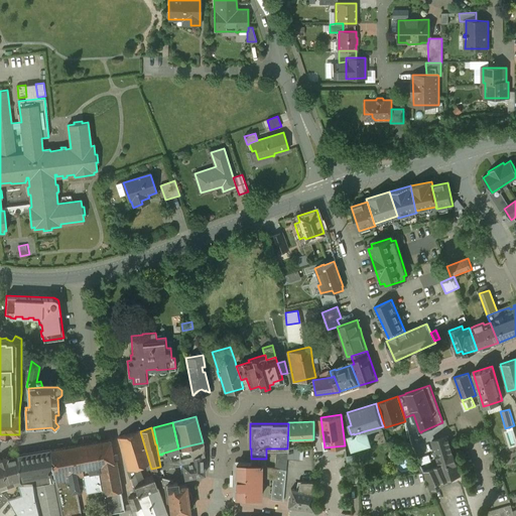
[(367,430),(354,434),(354,433),(351,434),(349,435),(353,448),(371,443),(367,430)]
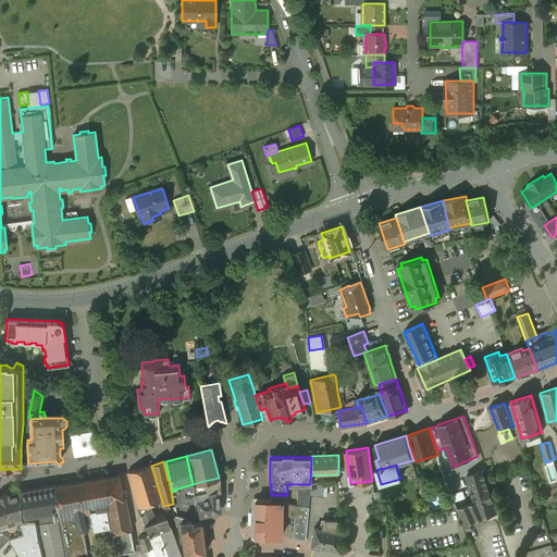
[(150,466),(127,472),(138,508),(149,504),(160,500),(150,466)]
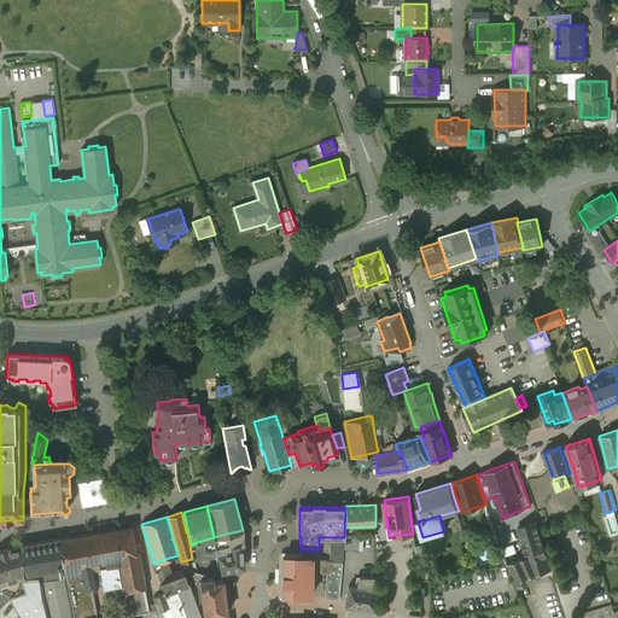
[(536,522),(518,528),(528,558),(520,560),(507,564),(514,581),(551,569),(536,522)]
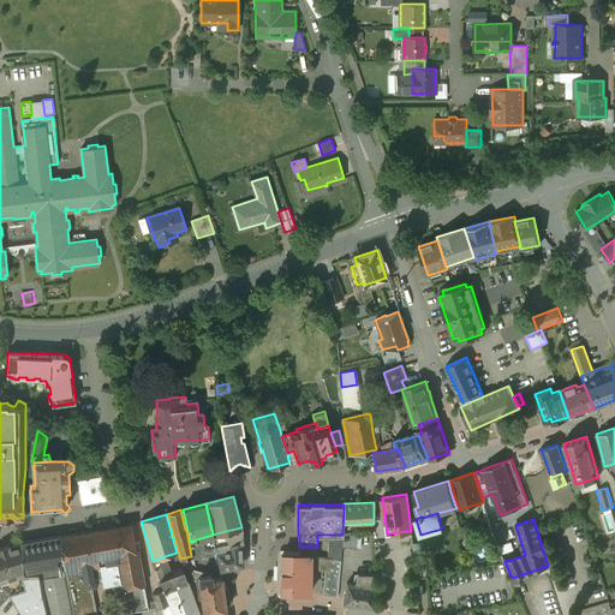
[(129,524),(59,537),(59,538),(64,559),(65,569),(66,573),(89,568),(100,567),(99,557),(106,556),(136,550),(135,549),(131,524),(129,524)]
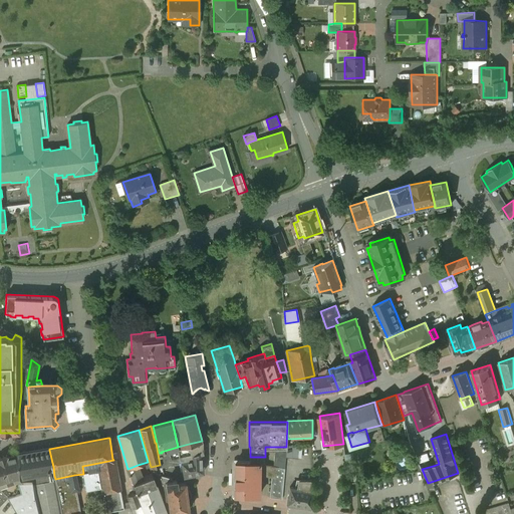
[(202,441),(189,444),(189,447),(193,459),(203,457),(203,453),(202,441)]
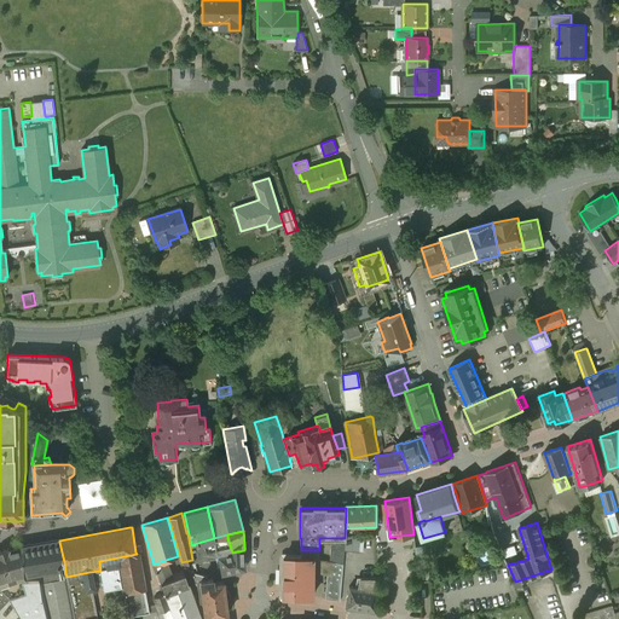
[(224,539),(223,536),(214,538),(194,544),(195,545),(191,545),(195,562),(218,556),(232,553),(227,538),(224,539)]
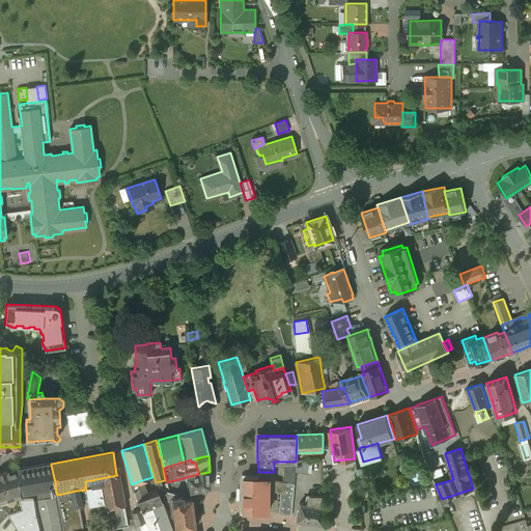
[(309,460),(297,459),(296,472),(308,473),(309,460)]
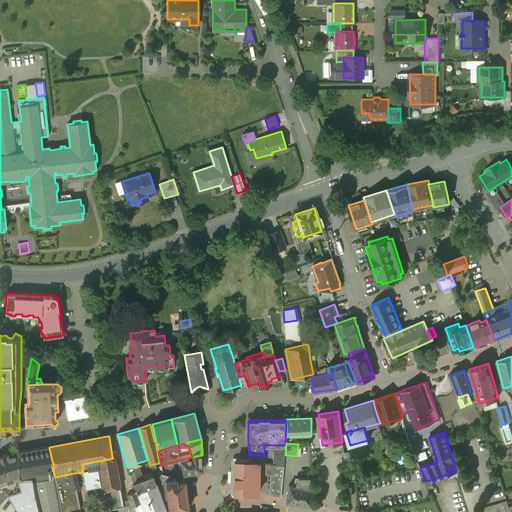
[(49,448),(18,453),(19,475),(31,473),(48,470),(47,466),(50,466),(53,465),(49,448)]
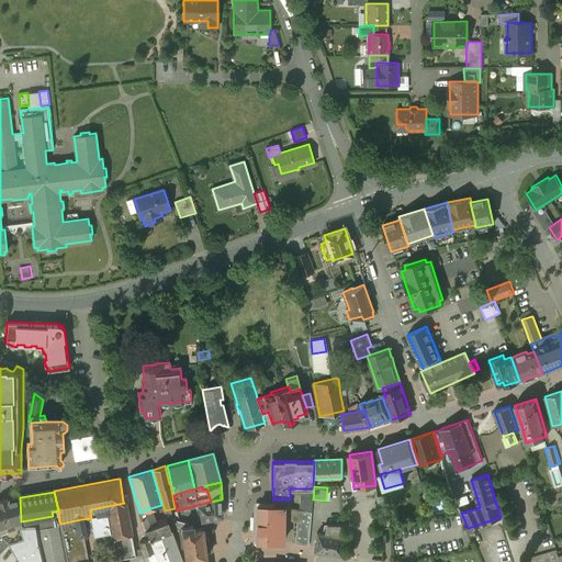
[(8,497),(0,499),(0,527),(4,526),(6,529),(21,524),(21,521),(20,497),(9,501),(8,497)]
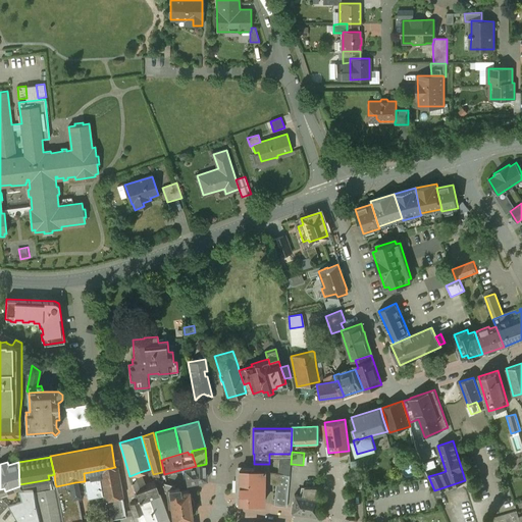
[(435,463),(424,468),(428,476),(439,473),(435,463)]
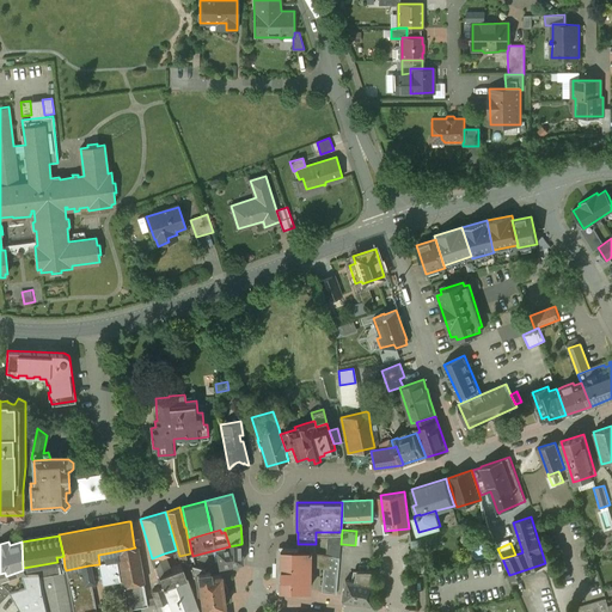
[(230,546),(215,550),(219,568),(242,562),(242,544),(230,546)]
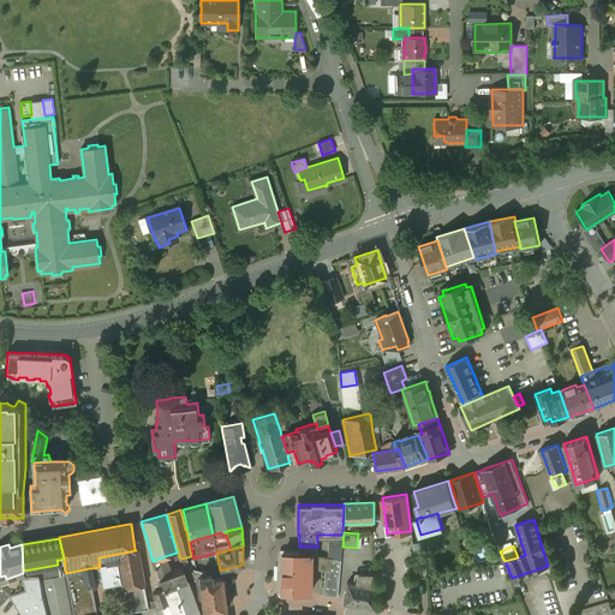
[(136,550),(106,556),(107,563),(117,561),(120,579),(123,589),(145,584),(138,549),(135,549),(136,550)]
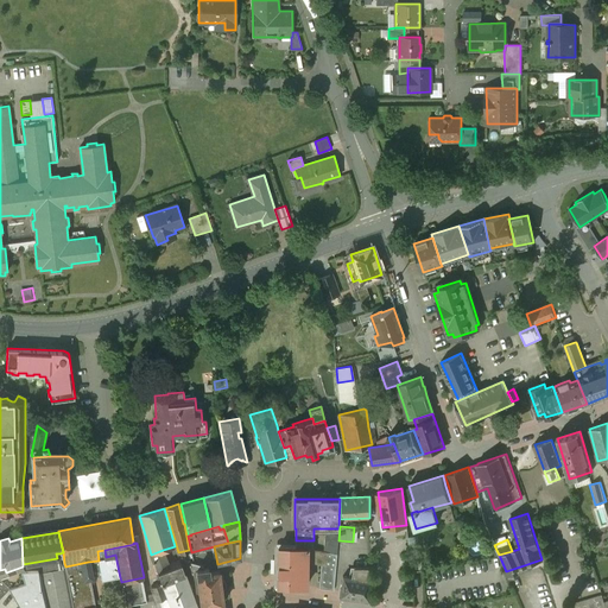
[(296,548),(278,548),(278,586),(306,587),(306,562),(321,565),(320,588),(334,590),(337,553),(314,549),(306,548),(296,548)]
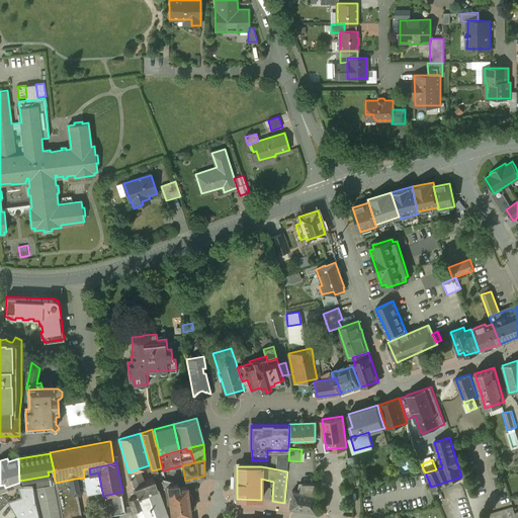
[(128,472),(131,480),(132,480),(135,488),(145,484),(139,468),(128,472)]
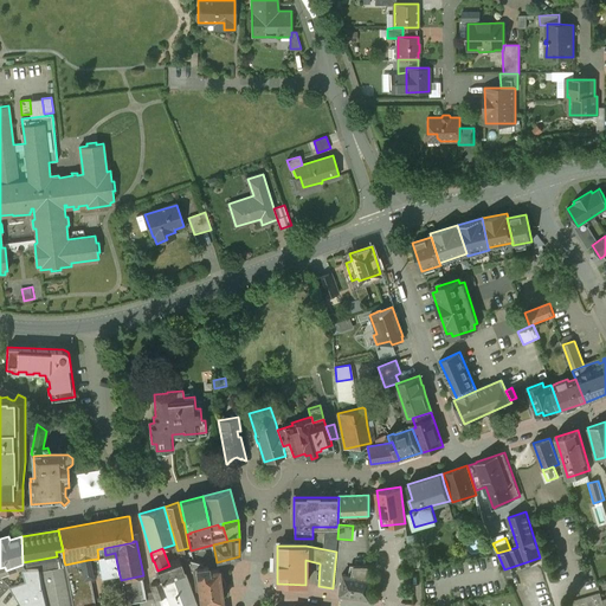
[(57,556),(37,560),(40,585),(45,605),(46,605),(64,603),(72,600),(65,565),(64,561),(62,562),(59,552),(56,552),(57,556)]
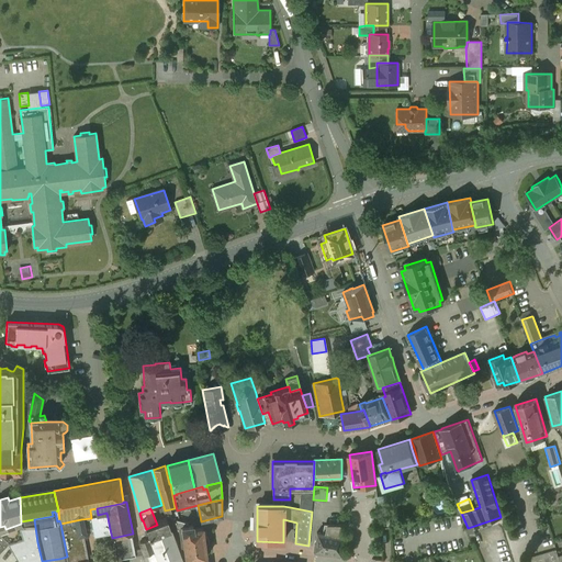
[(107,513),(98,515),(100,530),(110,529),(107,513)]
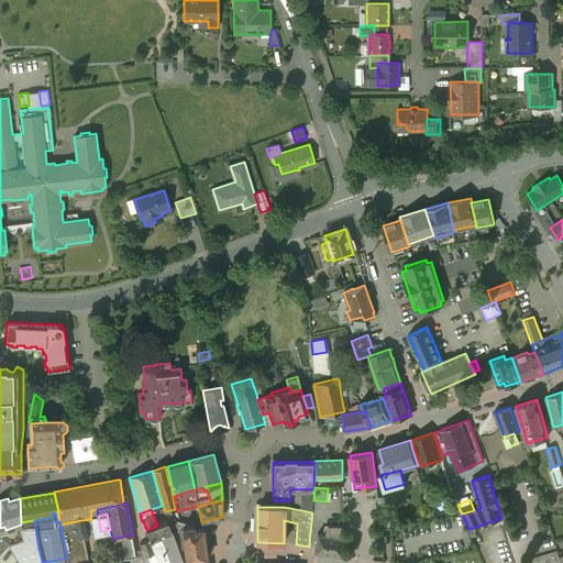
[(21,522),(21,525),(6,530),(4,527),(0,528),(0,536),(8,543),(9,544),(19,562),(42,562),(37,543),(34,520),(21,522)]
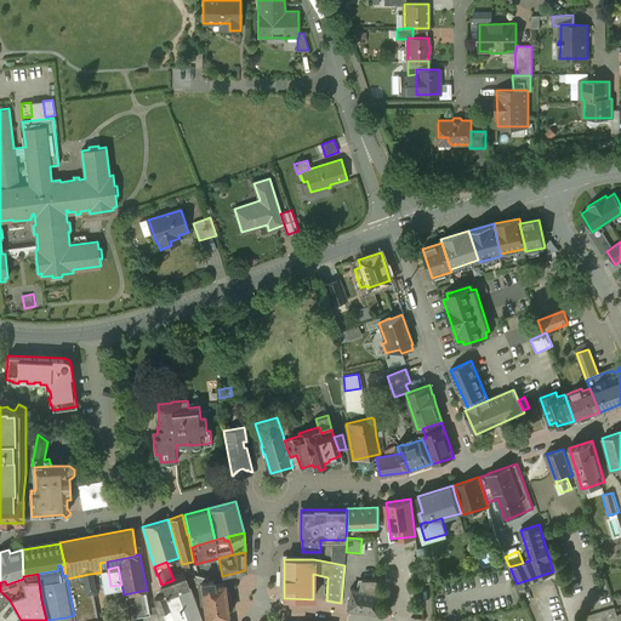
[(98,620),(90,574),(67,579),(74,615),(74,620),(98,620)]
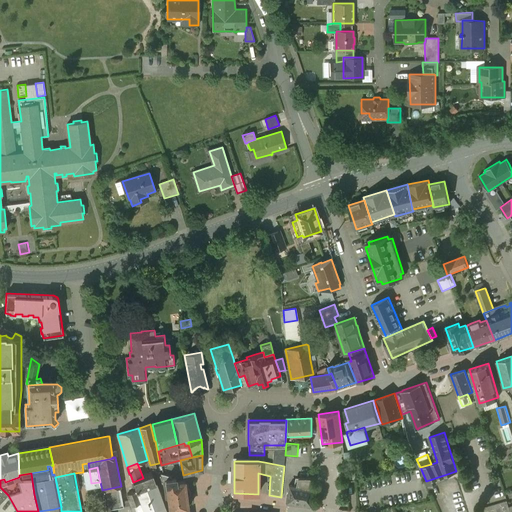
[(143,478),(133,482),(136,491),(156,484),(153,477),(150,476),(143,478)]
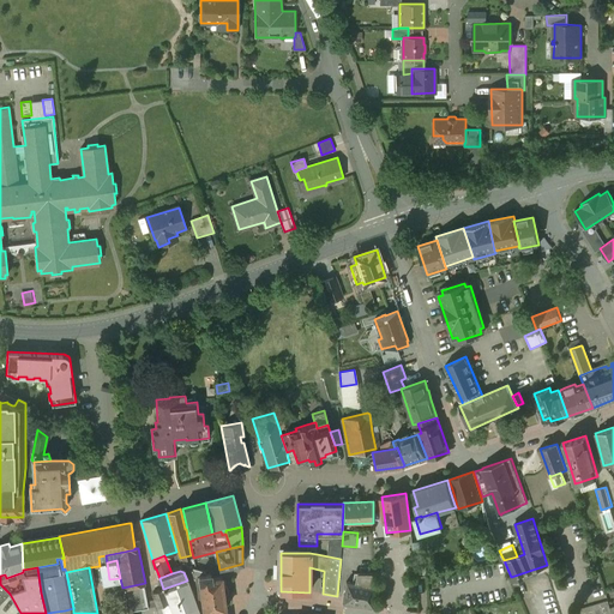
[(374,572),(359,572),(357,583),(347,582),(344,593),(343,602),(374,607),(374,582),(374,572)]
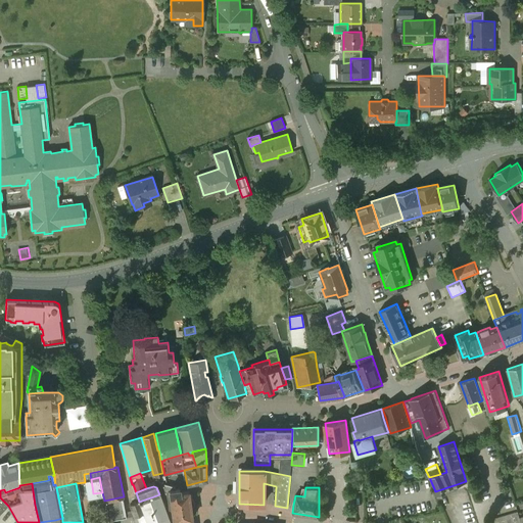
[(188,491),(180,492),(180,489),(169,489),(170,494),(168,495),(169,507),(171,507),(173,521),(192,519),(191,507),(192,507),(193,506),(194,505),(195,503),(194,502),(194,500),(192,498),(191,498),(189,498),(188,491)]
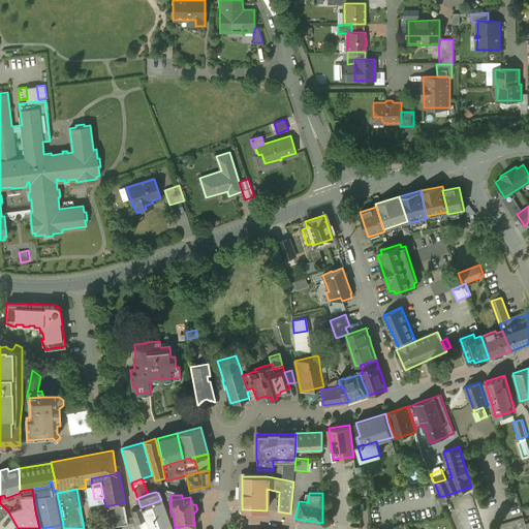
[(172,528),(161,500),(141,507),(146,520),(148,528),(172,528)]
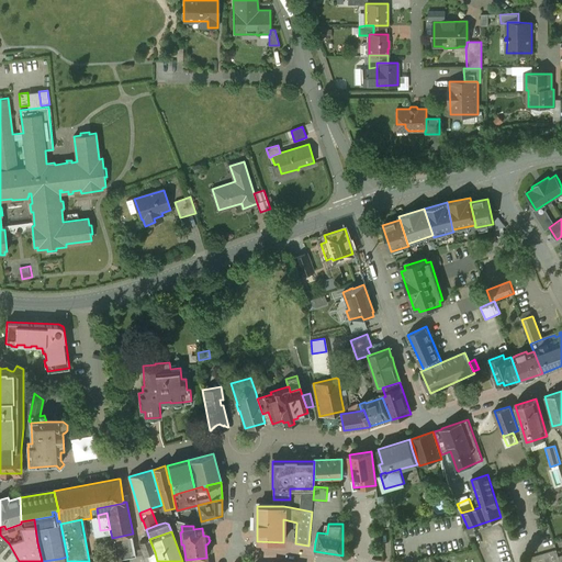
[(0,552),(9,543),(8,542),(0,535),(0,552)]
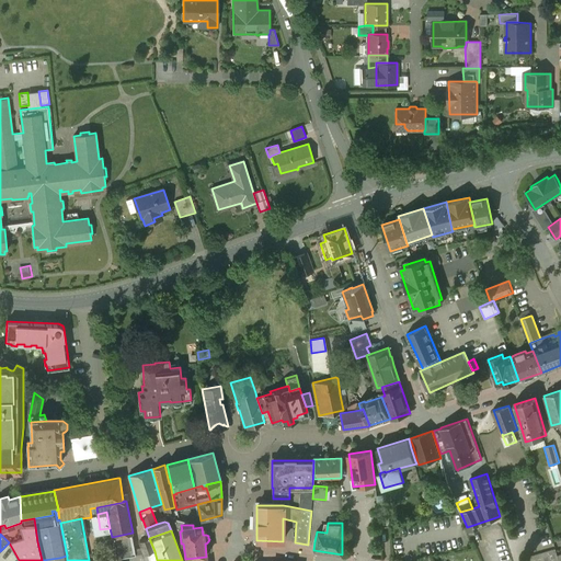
[(149,538),(139,541),(145,556),(148,553),(155,551),(149,538)]
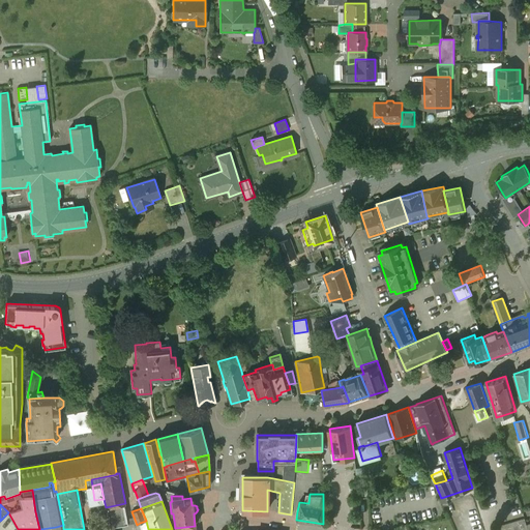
[(18,529),(8,512),(0,521),(0,524),(3,527),(0,529),(18,529)]
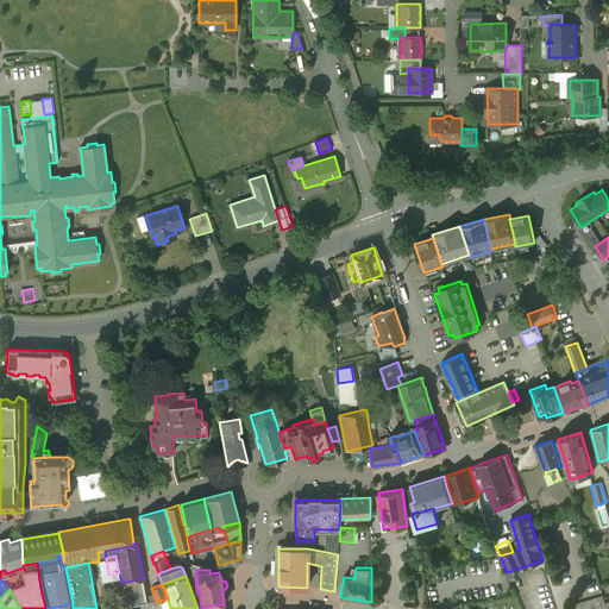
[(170,608),(168,598),(161,601),(163,608),(170,608)]
